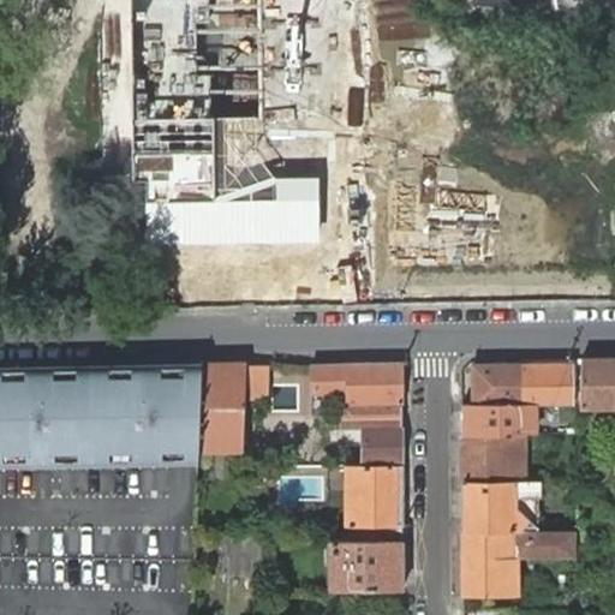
[(258,0),(127,0),(129,242),(318,242),(318,177),(260,177),(258,0)]
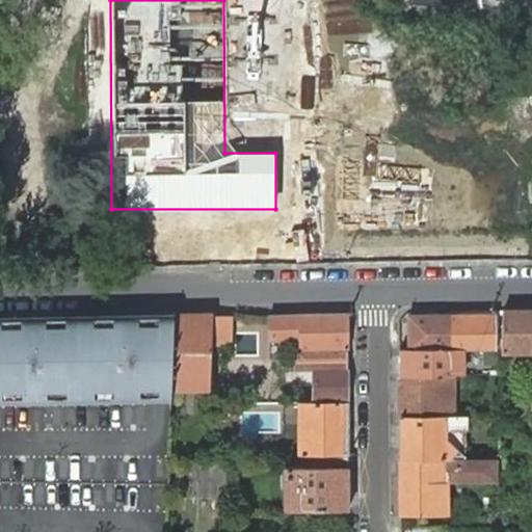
[(531,309),(503,311),(501,352),(531,351),(531,309)]
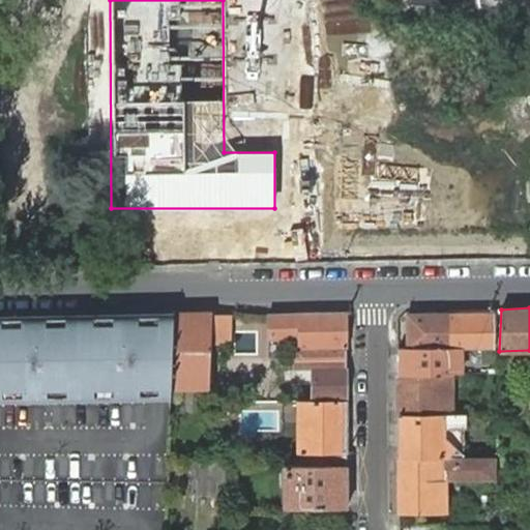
[(347,401),(346,313),(293,313),(293,319),(299,318),(299,348),(295,348),(295,370),(313,370),(313,401),(347,401)]
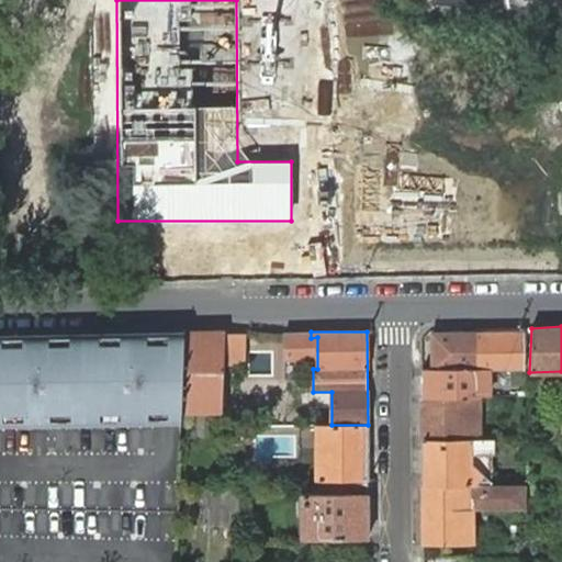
[(224,333),(183,334),(181,402),(222,402),(223,364),(224,335),(224,333)]
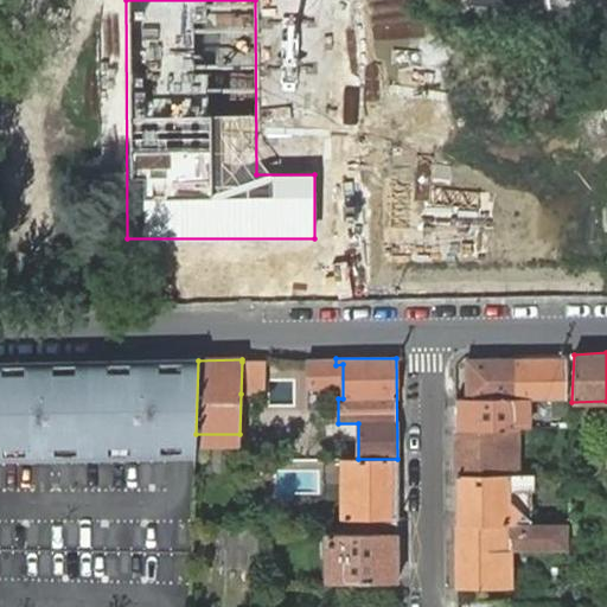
[(467,360),(467,400),(515,398),(515,359),(467,360)]
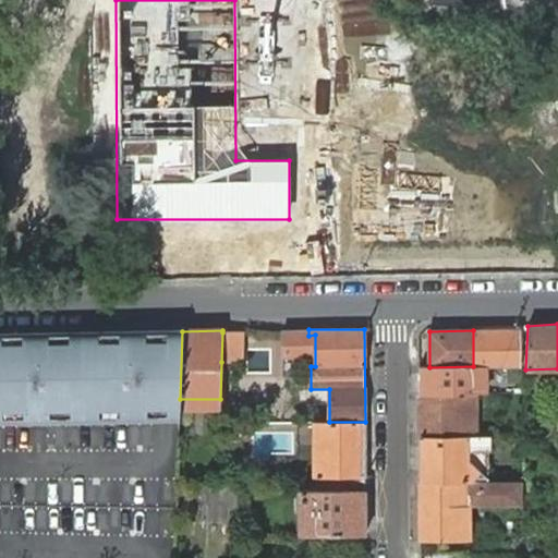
[(485,366),(518,366),(517,330),(473,330),(473,366),(485,366)]
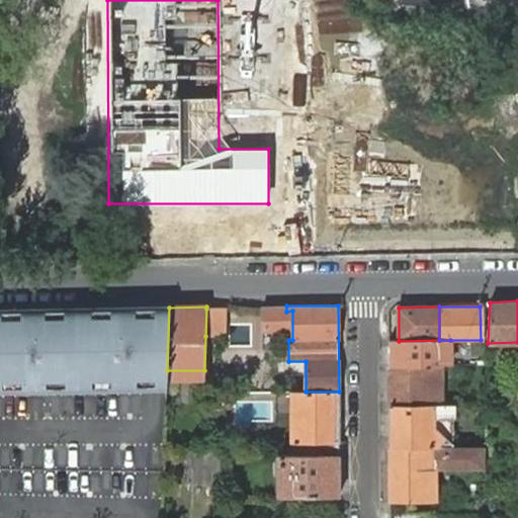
[(160,308),(0,310),(0,392),(157,389),(166,389),(166,379),(167,370),(169,308),(160,308)]
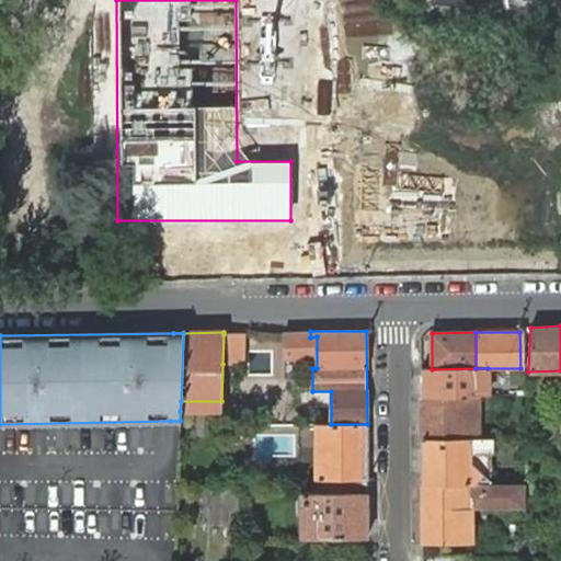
[(244,334),(224,334),(222,364),(244,365),(244,334)]
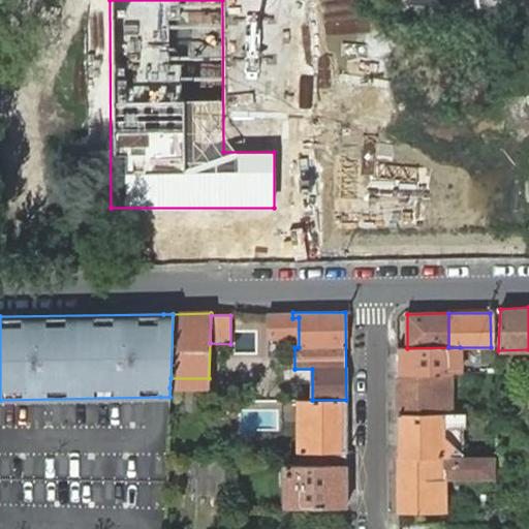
[(437,373),(442,372),(441,367),(461,367),(460,347),(448,347),(407,348),(397,348),(398,374),(437,373)]
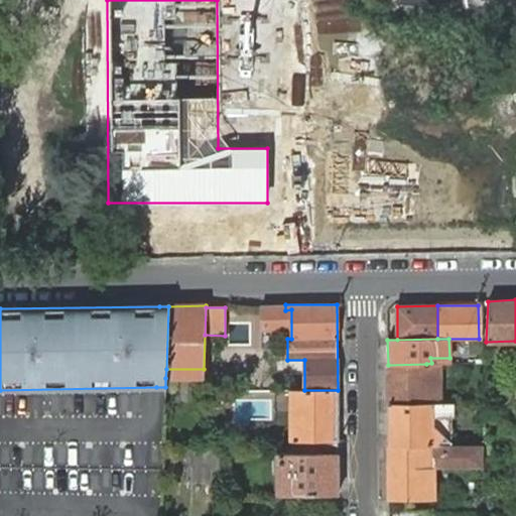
[(388,365),(388,405),(438,403),(438,392),(427,392),(426,364),(388,365)]
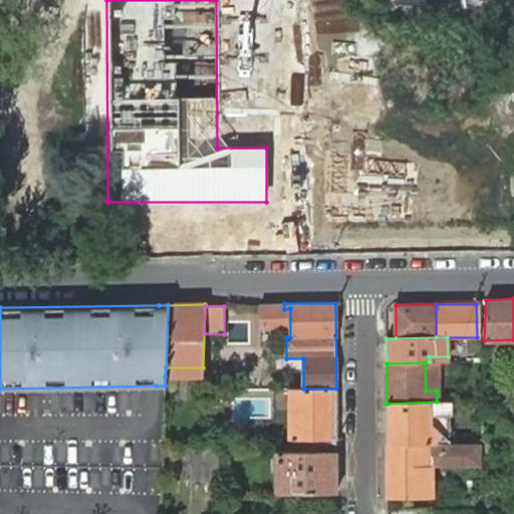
[(166,367),(165,376),(202,376),(203,367),(166,367)]
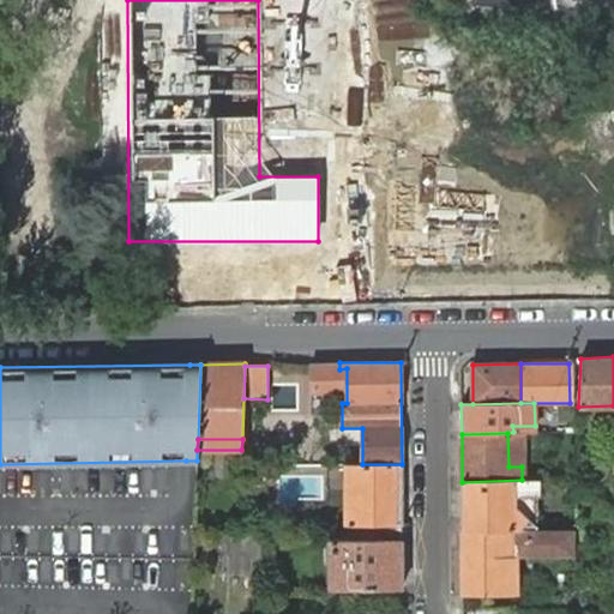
[(402,540),(402,464),(362,464),(348,465),(349,540),(402,540)]
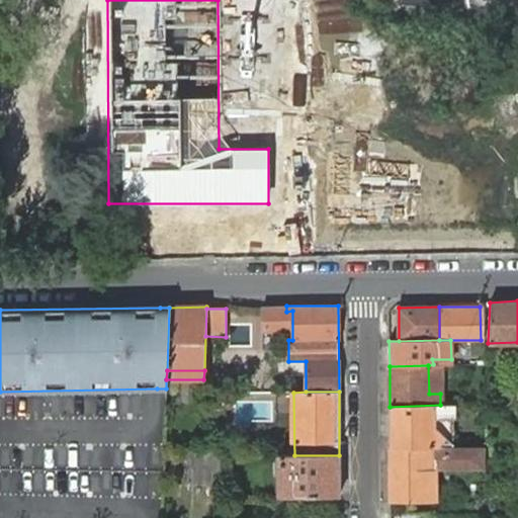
[(391,447),(452,447),(452,418),(452,405),(440,405),(390,407),(391,447)]
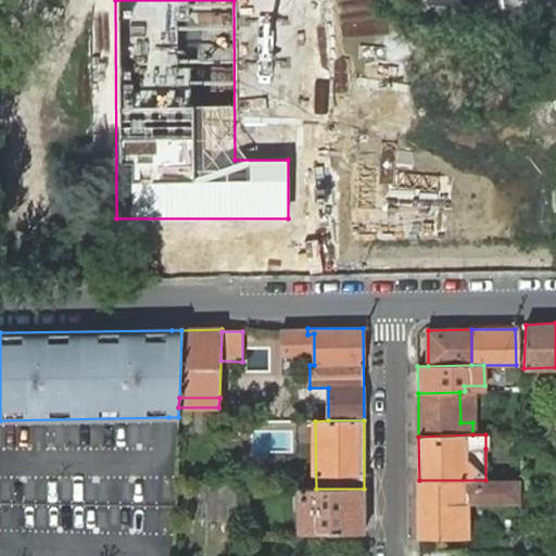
[(469,496),(521,496),(521,479),(485,480),(419,480),(419,539),(468,539),(467,496),(469,496)]
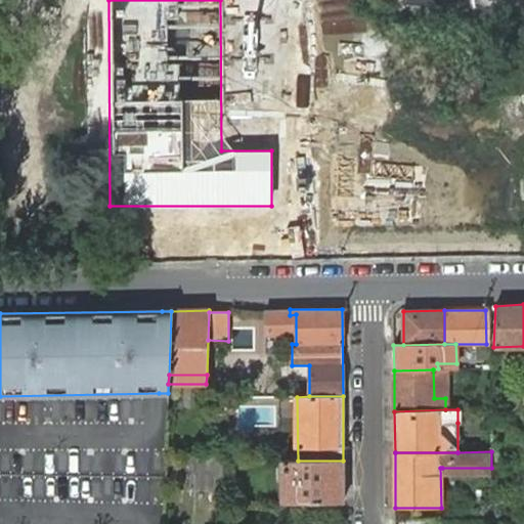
[(195,469),(222,469),(223,455),(197,454),(195,469)]
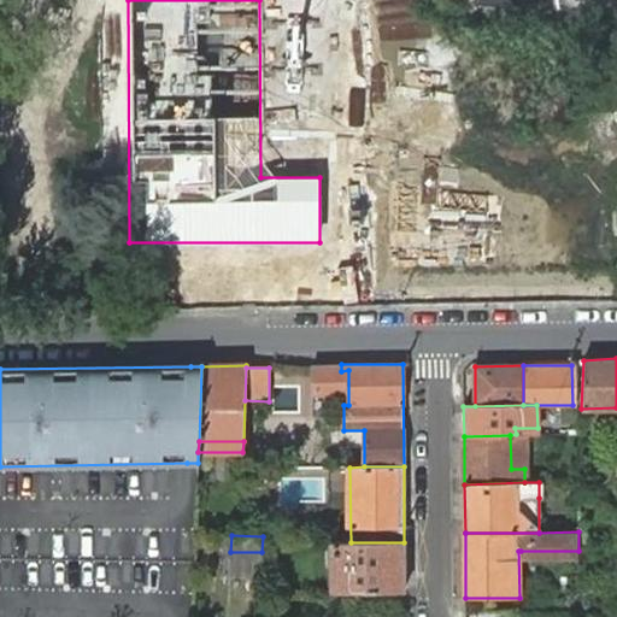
[(333,592),(405,592),(404,542),(351,542),(333,542),(333,592)]
